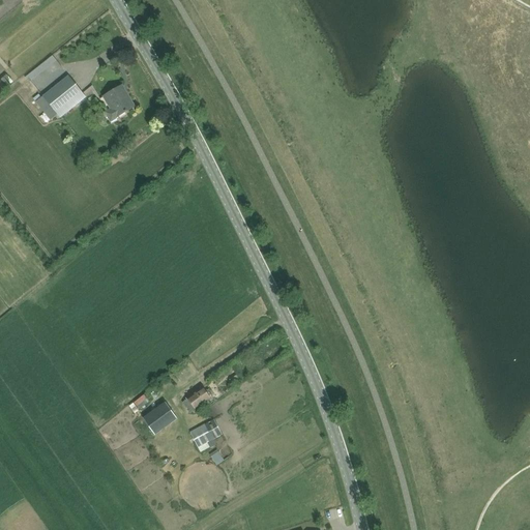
[(60,118),(86,97),(69,76),(43,96),(36,102),(51,120),(58,115),(60,118)]
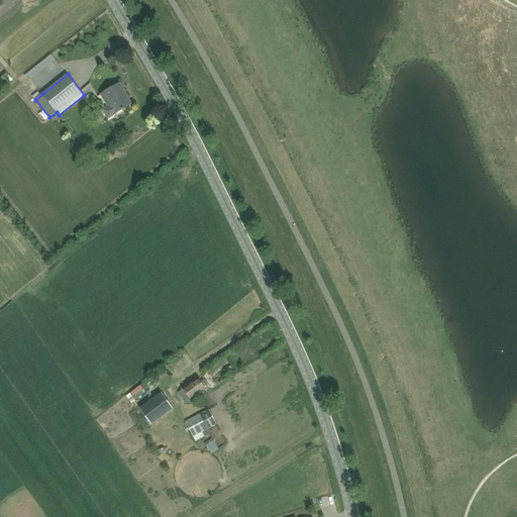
[(109,120),(114,117),(113,115),(131,105),(124,92),(122,93),(117,85),(103,93),(110,105),(102,110),(108,120),(109,119),(109,120)]
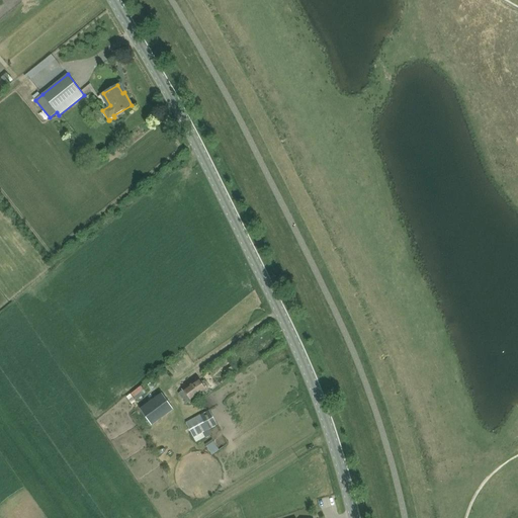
[(235,373),(231,367),(226,371),(230,376),(235,373)]
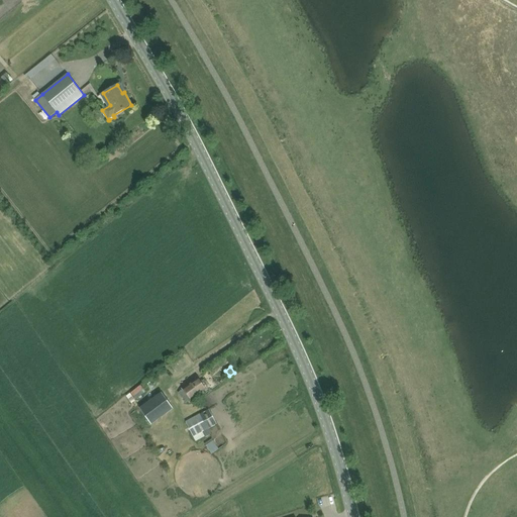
[(191,400),(206,389),(198,378),(183,389),(184,389),(179,393),(186,403),(191,400)]
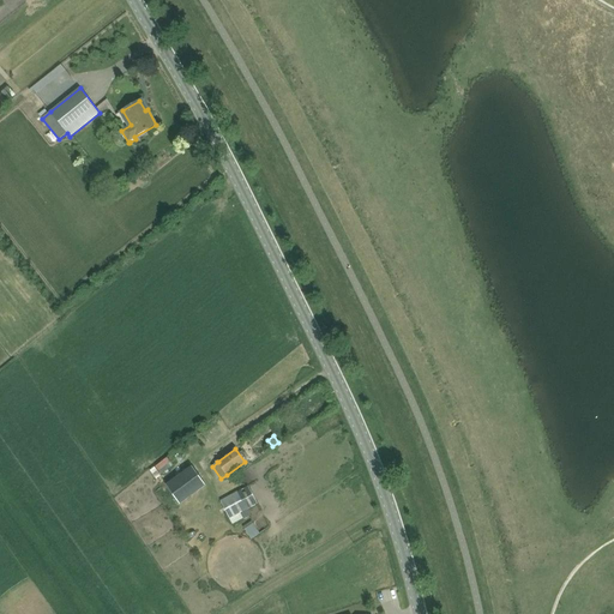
[(156,467),(160,470),(170,462),(167,457),(156,467)]
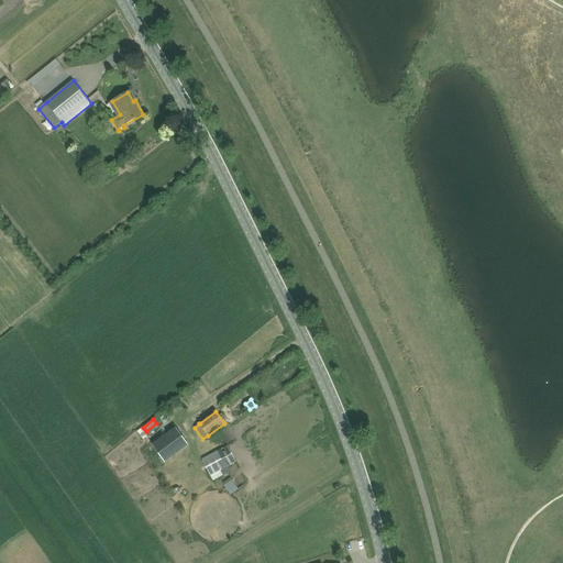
[(165,462),(189,445),(176,427),(152,443),(165,462)]
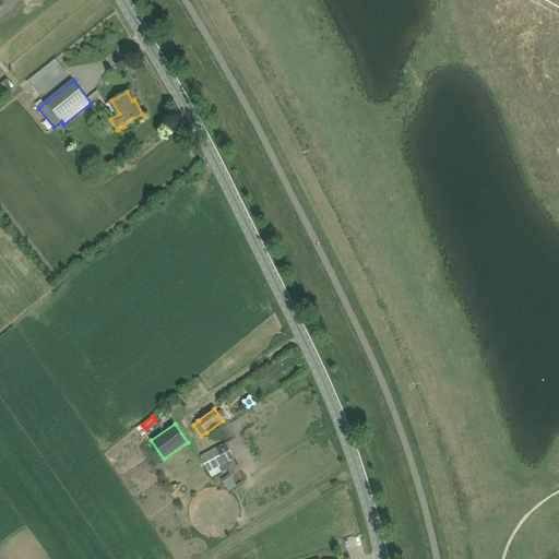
[(225,442),(201,455),(210,472),(234,459),(225,442)]
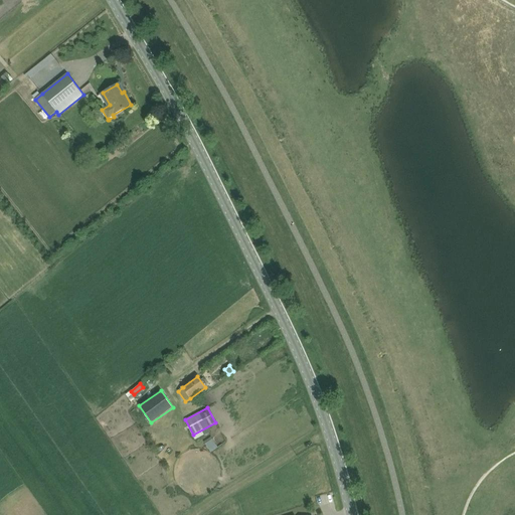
[(211,452),(218,447),(211,437),(204,442),(211,452)]
